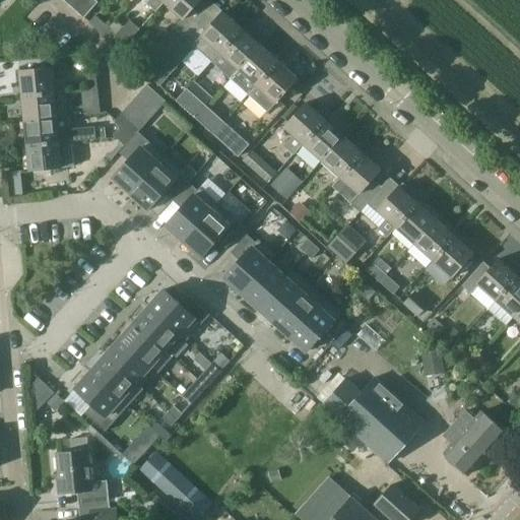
[(64,0),(84,18),(99,2),(96,0),(64,0)]
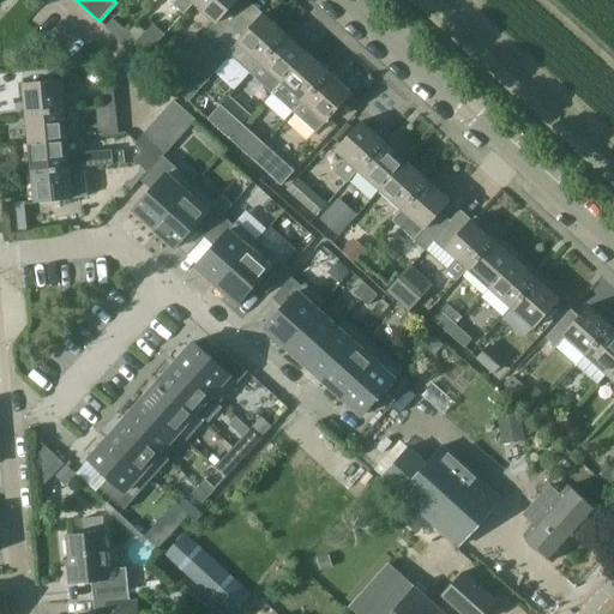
[(196,0),(176,0),(173,4),(185,14),(194,2),(196,0)]
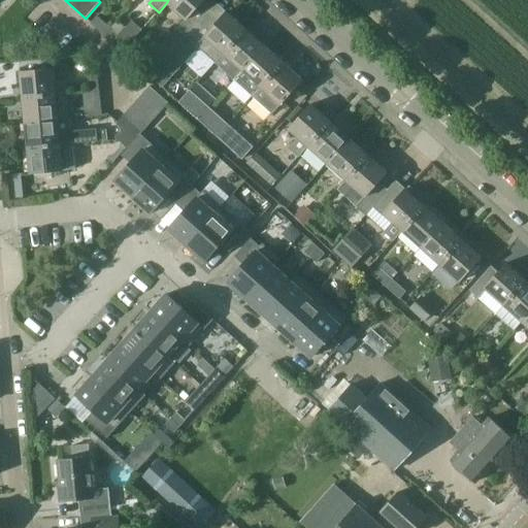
[(203,0),(168,0),(167,2),(186,20),(203,0)]
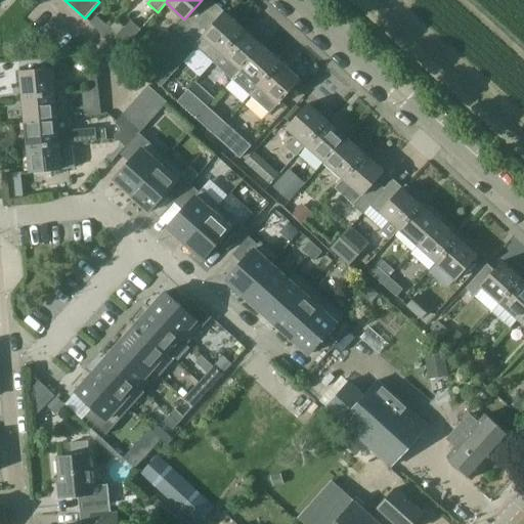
[(225,11),(202,38),(194,45),(197,47),(214,62),(245,29),(225,11)]
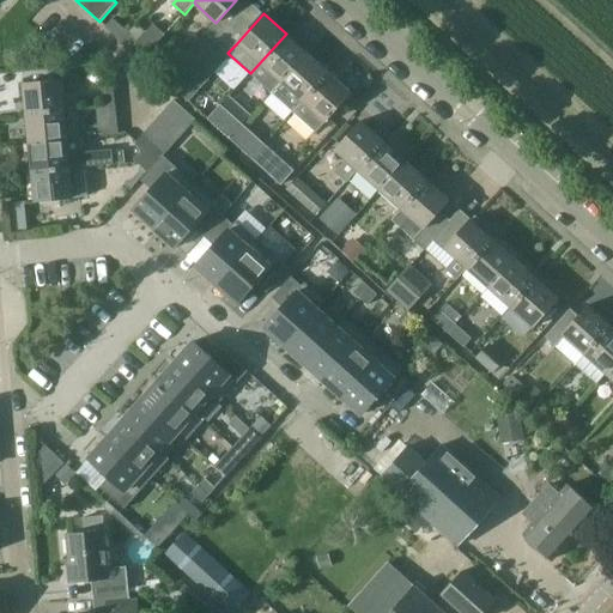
[(104,26),(120,40),(128,31),(113,18),(104,26)]
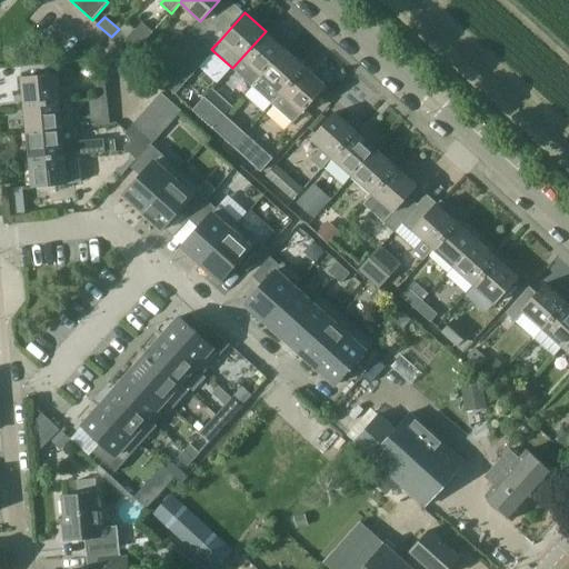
[(111,37),(132,56),(153,32),(142,22),(136,30),(127,22),(119,30),(119,29),(111,37)]
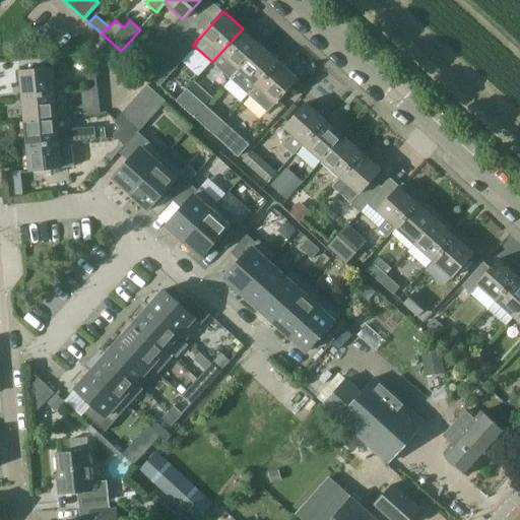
[(174,26),(138,66),(148,76),(185,37),(174,26)]
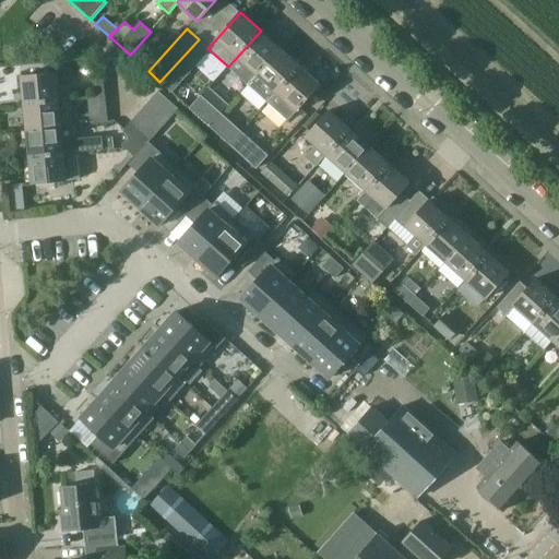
[(281,48),(261,31),(228,67),(248,84),(257,74),(281,48)]
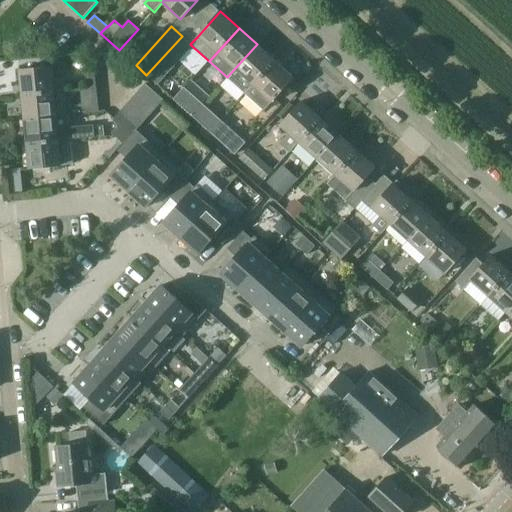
[(182,36),(146,75),(158,85),(192,46),(190,44),(182,36)]
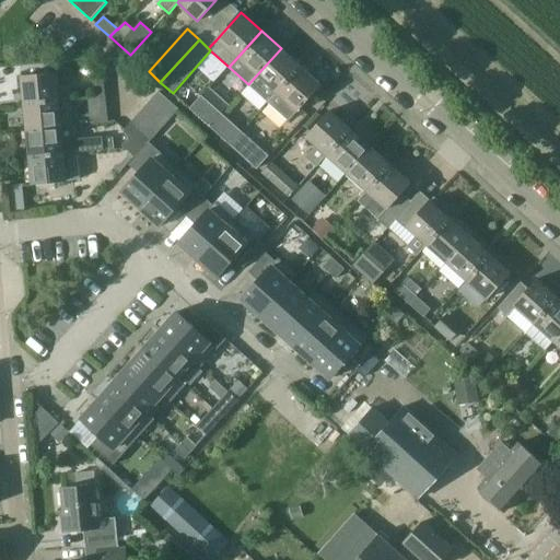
[(301,66),(281,48),(257,74),(248,84),(268,102),(301,66)]
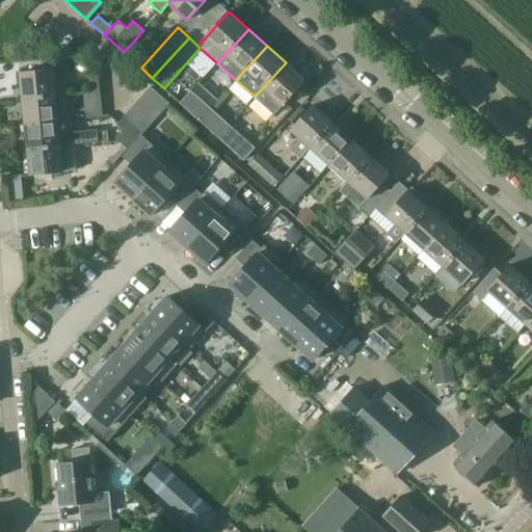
[(304,80),(286,62),(255,97),(274,114),(304,80)]
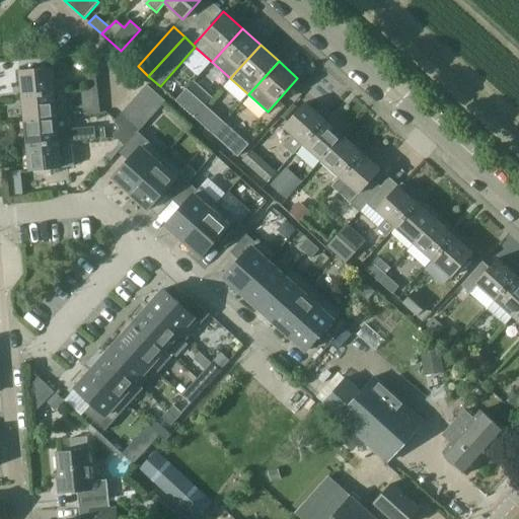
[(19,71),(22,96),(55,92),(66,91),(64,78),(54,79),(53,67),(19,71)]
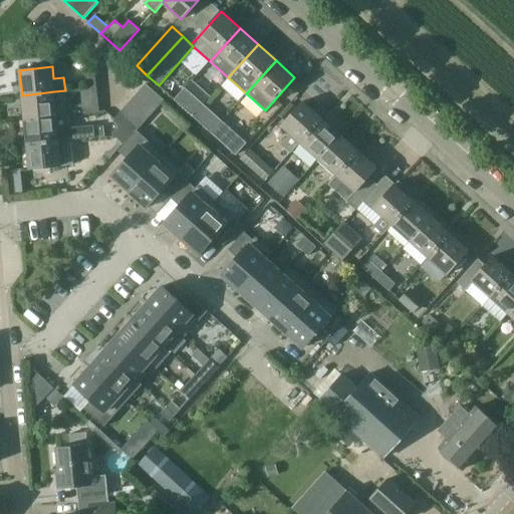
[(97,86),(95,70),(85,71),(87,87),(97,86)]
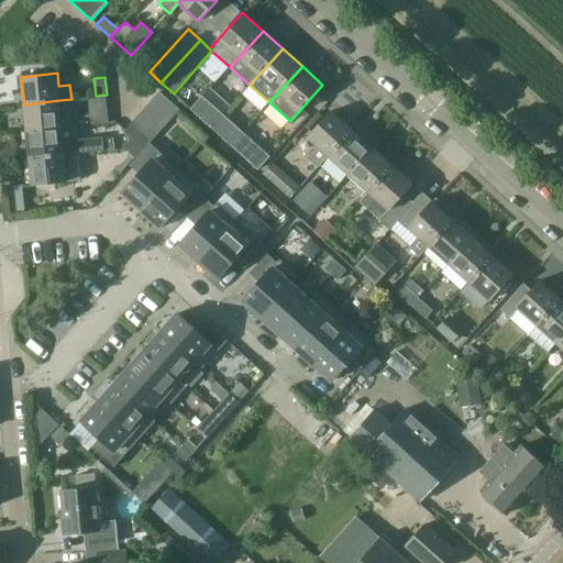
[(159,91),(151,101),(172,119),(180,109),(159,91)]
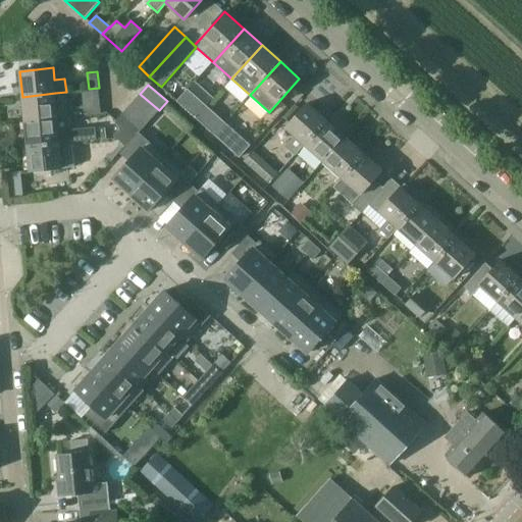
[(99,88),(89,89),(91,108),(100,107),(99,88)]
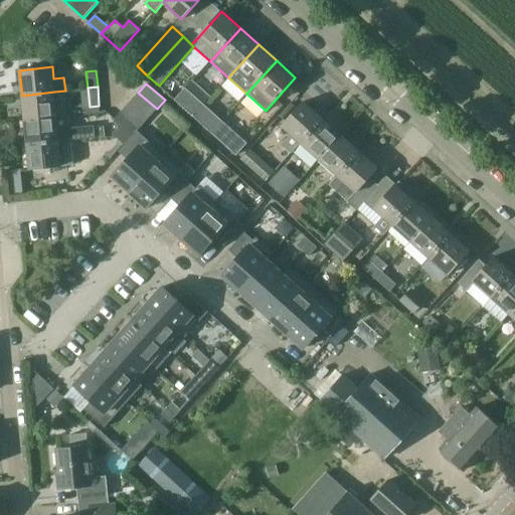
[(185,88),(175,100),(193,117),(204,105),(185,88)]
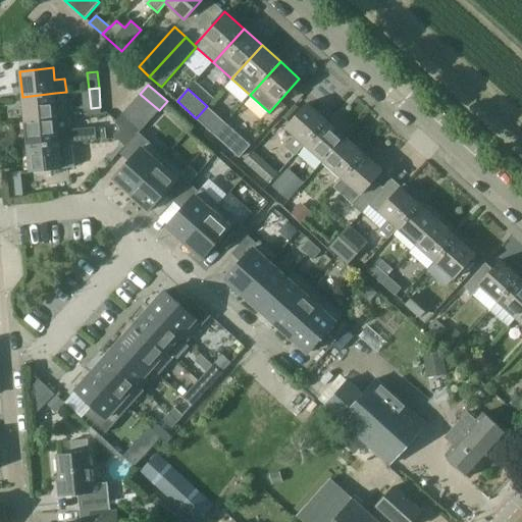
[(55,93),(22,97),(24,121),(57,117),(55,93)]
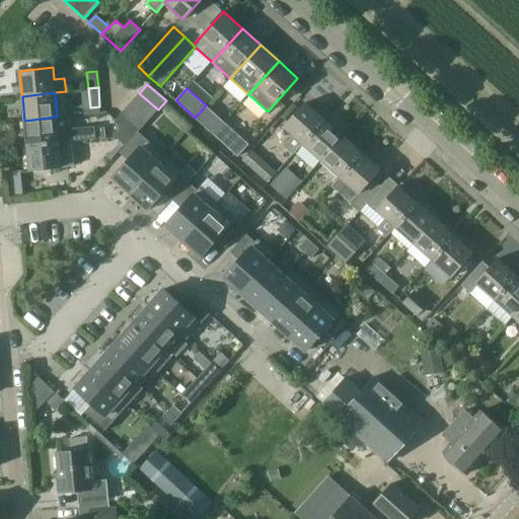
[(158,109),(139,93),(131,101),(150,119),(158,109)]
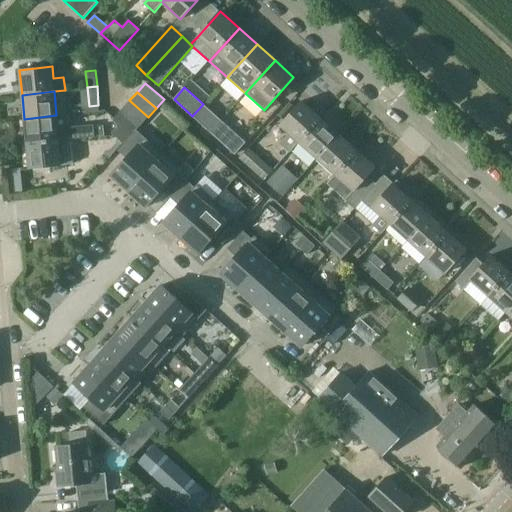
[(129,100),(122,109),(140,125),(148,117),(129,100)]
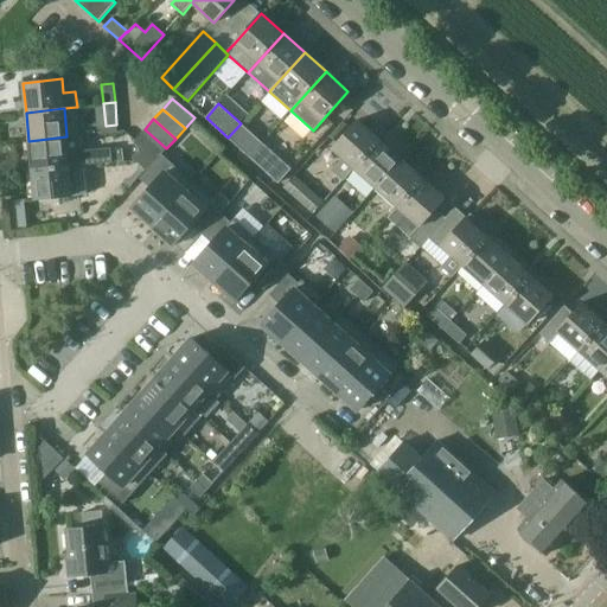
[(332,148),(343,158),(331,171),(344,180),(355,168),(379,139),(358,120),(332,148)]
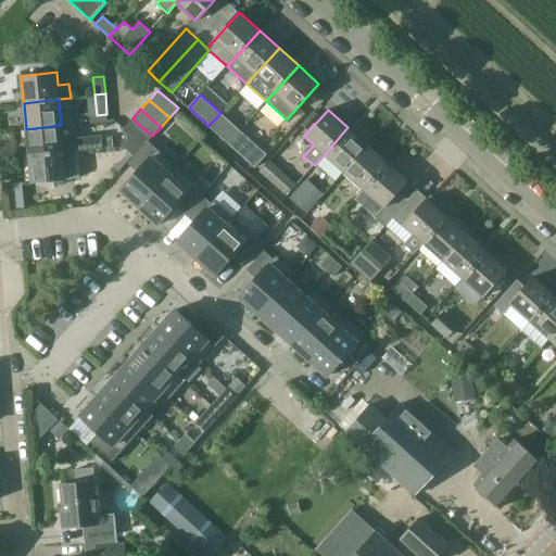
[(209,126),(228,143),(240,130),(220,113),(209,126)]
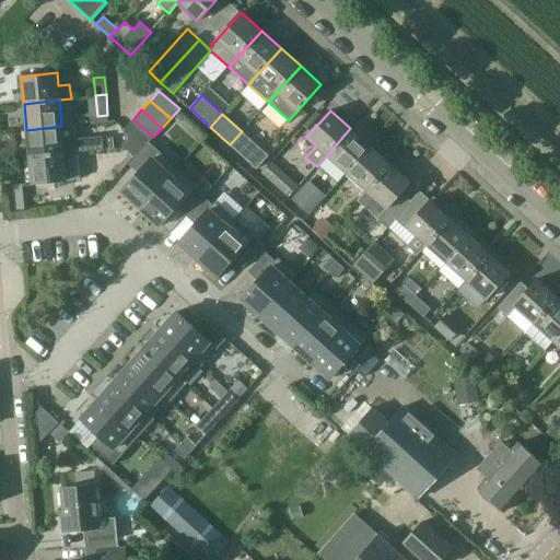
[(133,119),(125,129),(133,138),(144,147),(153,137),(133,119)]
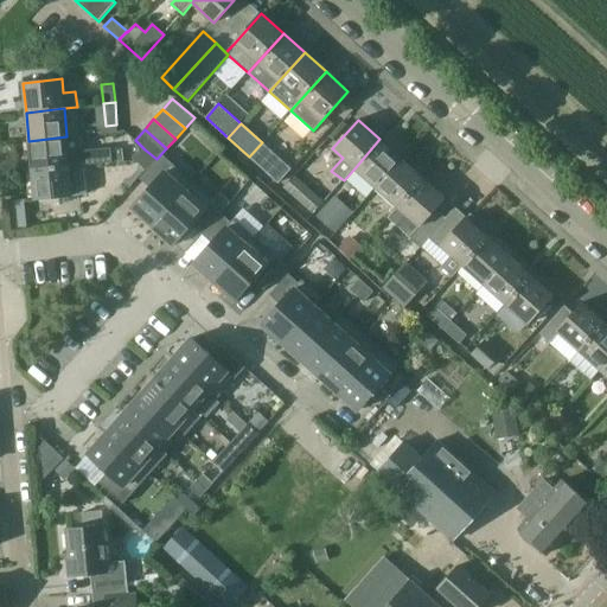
[(66,136),(29,141),(32,170),(84,165),(85,164),(84,148),(69,151),(66,136)]
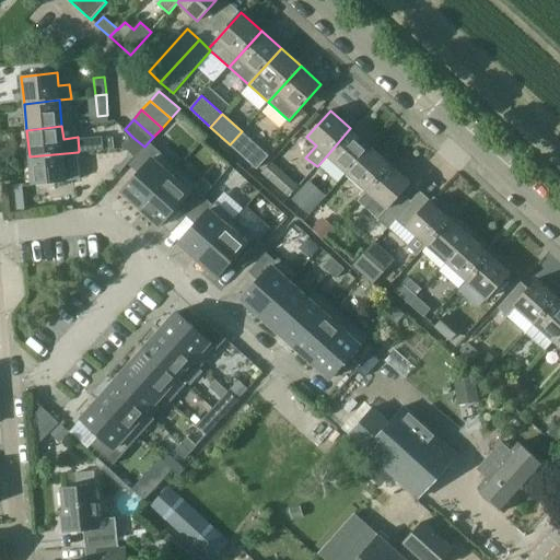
[(371,147),(350,128),(327,155),(347,173),(371,147)]
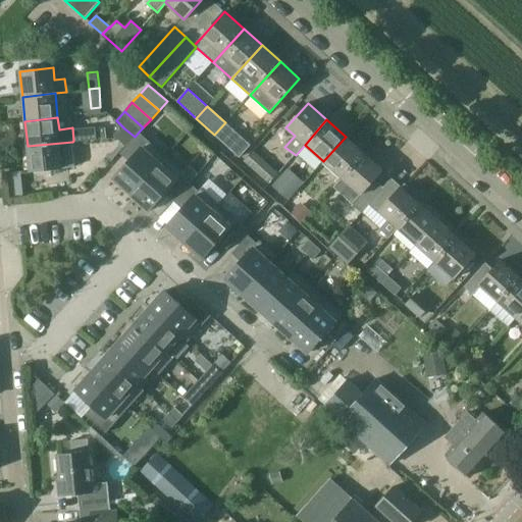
[(225,122),(214,135),(241,158),(251,146),(225,122)]
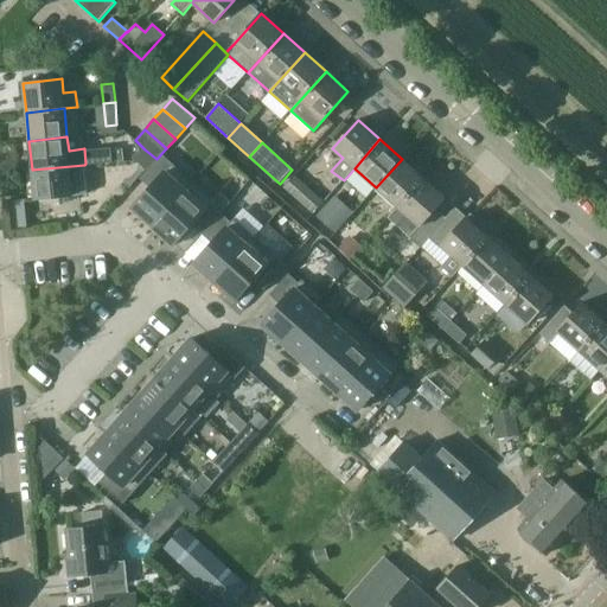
[(135,160),(134,160),(146,171),(157,159),(145,149),(135,160)]
